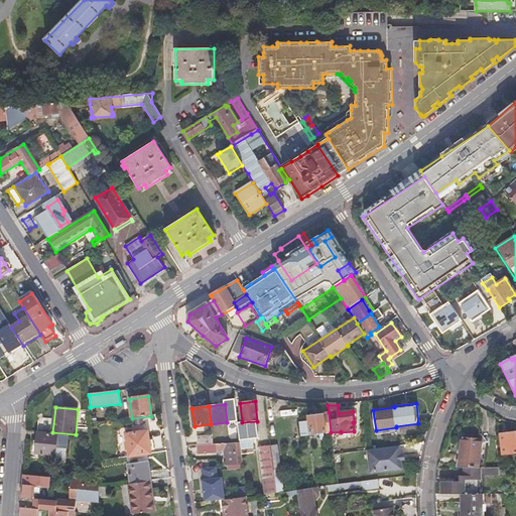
[(302,436),(331,432),(329,412),(308,415),(309,422),(300,423),(302,436)]
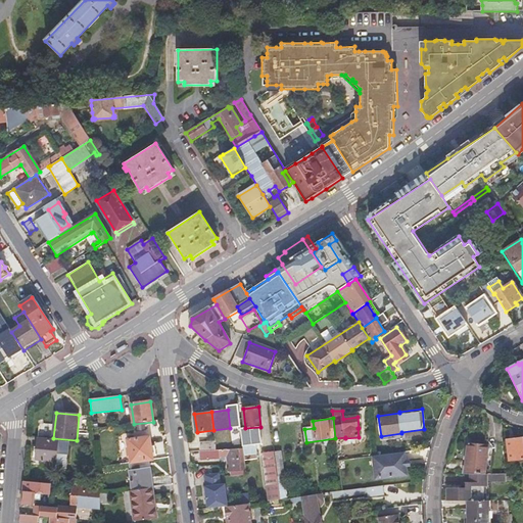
[(130,456),(131,463),(153,460),(150,437),(128,440),(130,449),(128,449),(129,456),(130,456)]
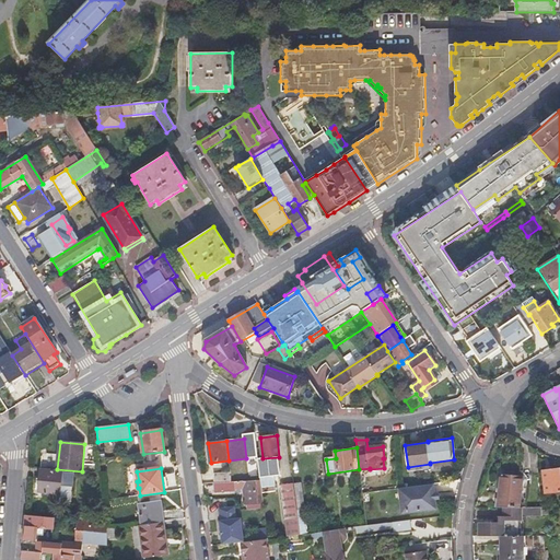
[(240,481),(260,480),(259,468),(251,469),(251,473),(231,475),(232,482),(240,481)]
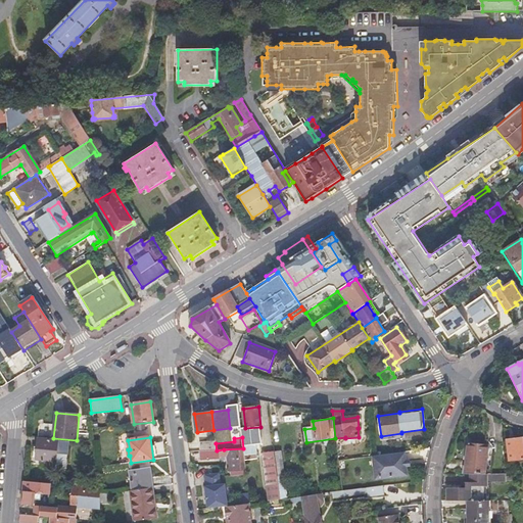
[(522,458),(522,441),(522,438),(508,440),(510,460),(522,458)]
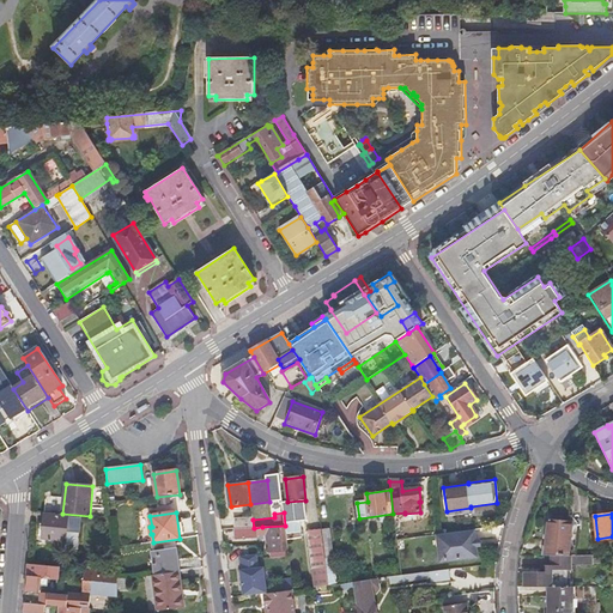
[(65,541),(68,517),(43,515),(42,539),(65,541)]
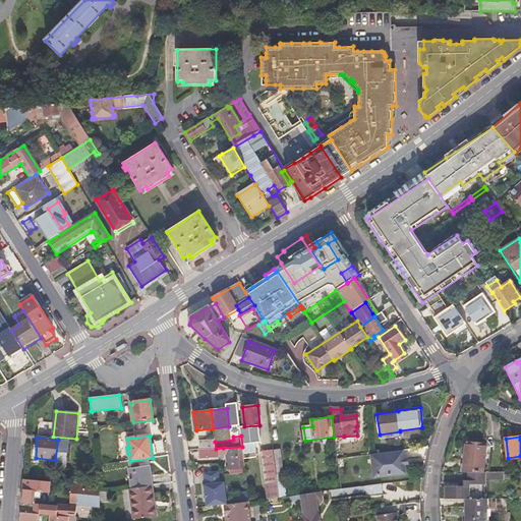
[(198,441),(199,450),(216,449),(215,442),(214,440),(198,441)]
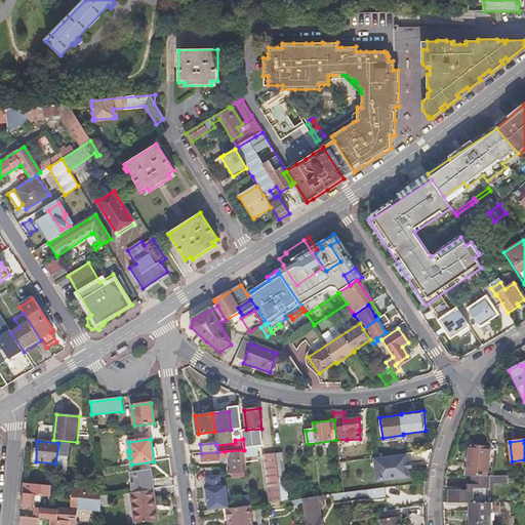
[(467,468),(466,476),(473,476),(486,476),(489,447),(470,446),(467,468)]
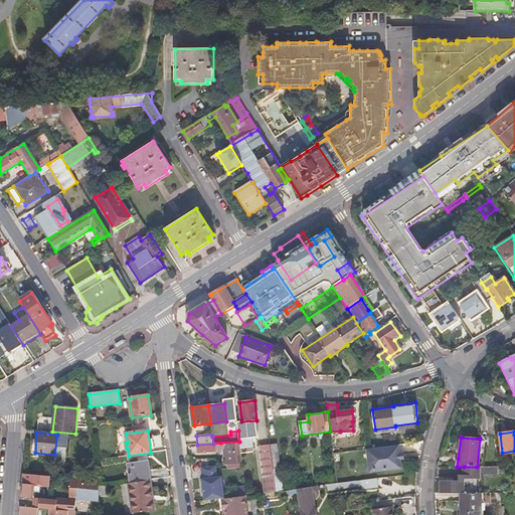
[(226,464),(241,462),(239,442),(220,443),(213,444),(197,445),(197,453),(225,451),(226,464)]
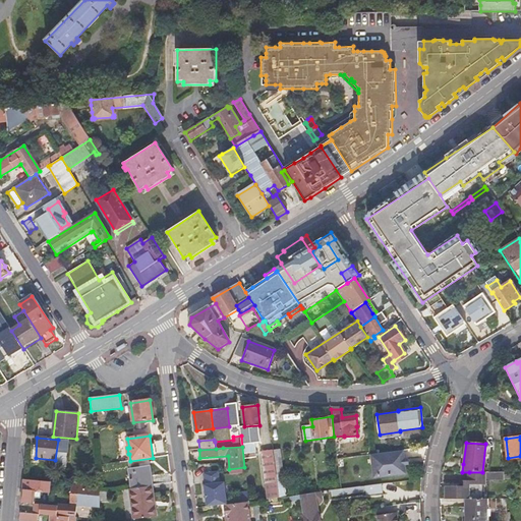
[(277,480),(273,450),(273,449),(262,451),(266,481),(277,480)]
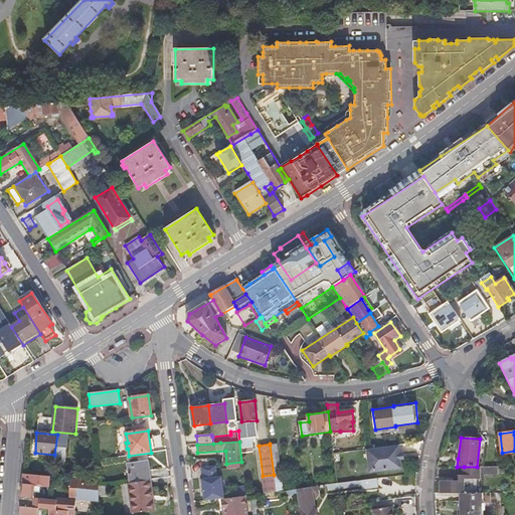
[(276,492),(283,491),(277,444),(270,445),(274,475),(276,492)]
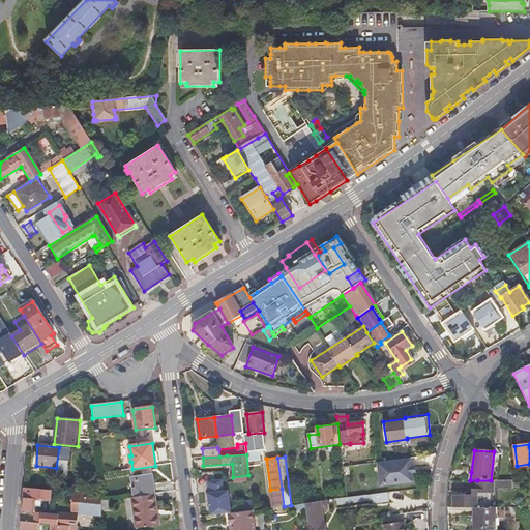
[(411,467),(409,459),(382,462),(385,486),(413,481),(411,472),(411,467)]
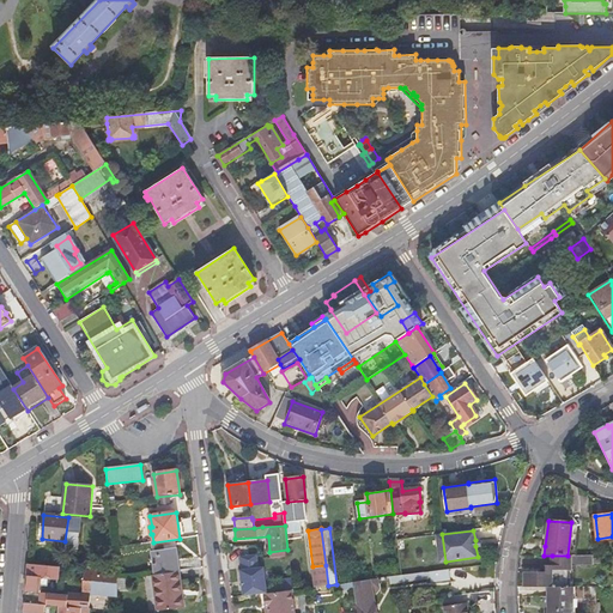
[(151,552),(153,568),(178,564),(176,548),(151,552)]
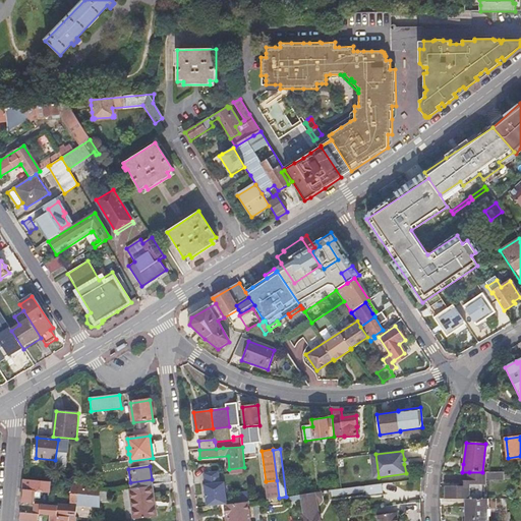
[(217,471),(204,473),(205,484),(204,484),(207,507),(224,505),(226,505),(223,481),(219,482),(217,471)]
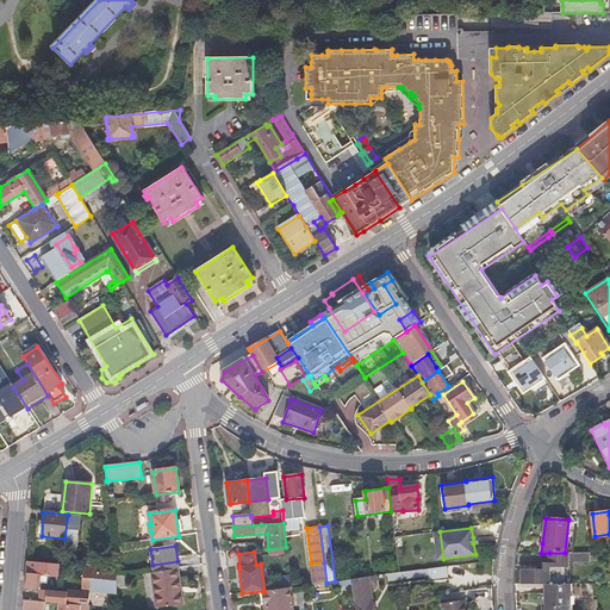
[(522,585),(546,584),(570,584),(570,578),(564,578),(564,567),(572,567),(572,561),(590,561),(590,555),(590,553),(565,553),(549,553),(549,564),(540,564),(540,571),(522,571),(522,585)]
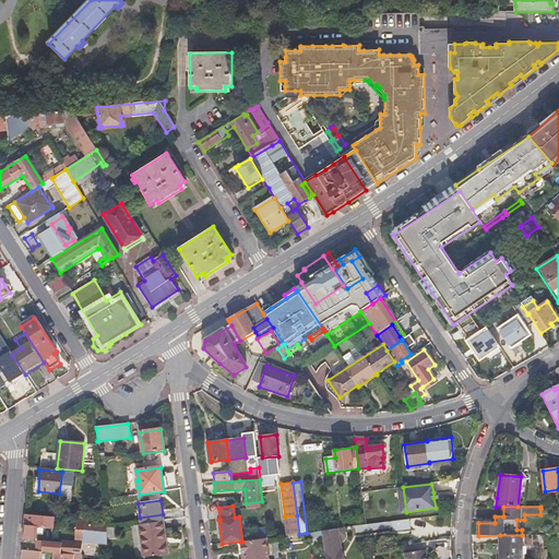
[(163,514),(140,518),(141,525),(163,522),(164,522),(163,514)]
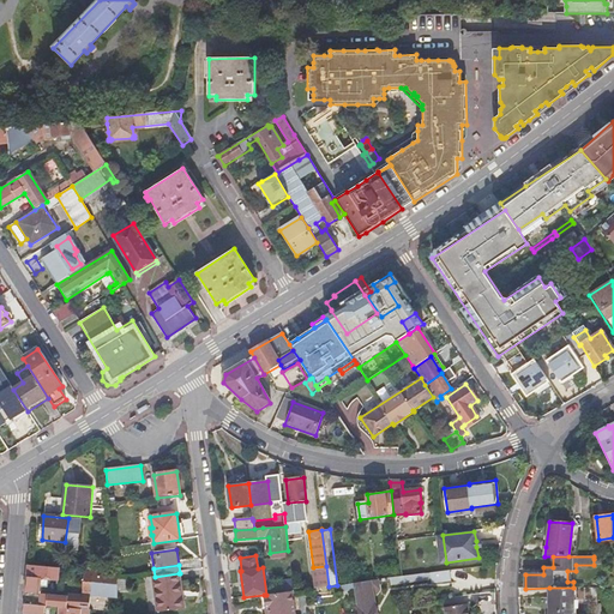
[(59,569),(28,566),(26,578),(34,579),(32,587),(48,588),(48,579),(50,581),(58,581),(59,569)]
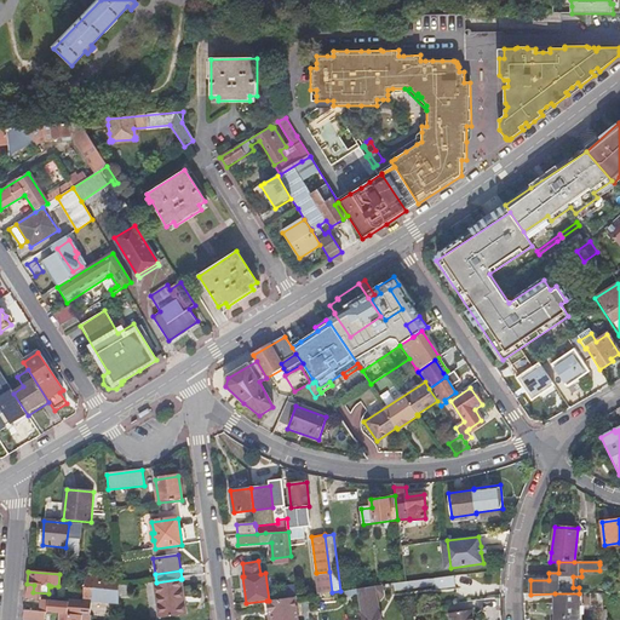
[(319,593),(332,592),(329,572),(316,573),(319,593)]
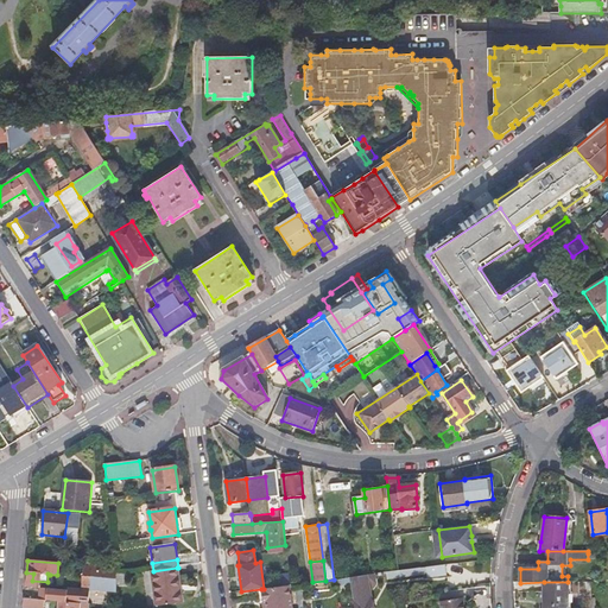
[(116,588),(116,575),(102,572),(103,567),(93,567),(93,570),(92,584),(116,588)]
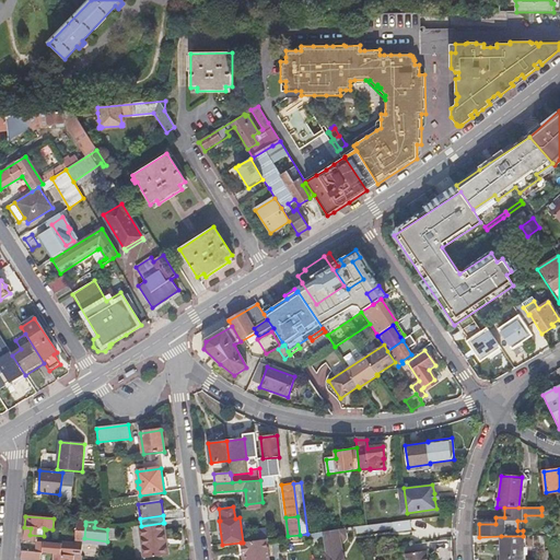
[(141,526),(140,526),(144,559),(167,556),(163,523),(141,526)]
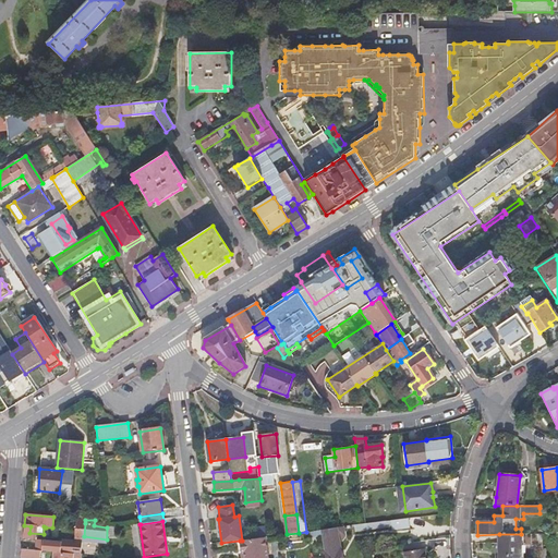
[(368,523),(365,524),(356,525),(356,530),(361,529),(362,531),(386,526),(385,521),(376,522),(368,523)]
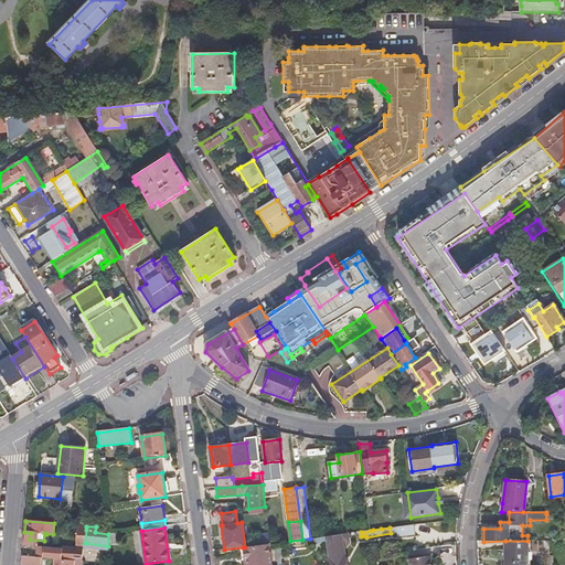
[(345,564),(341,534),(324,536),(326,543),(327,551),(329,564),(345,564)]
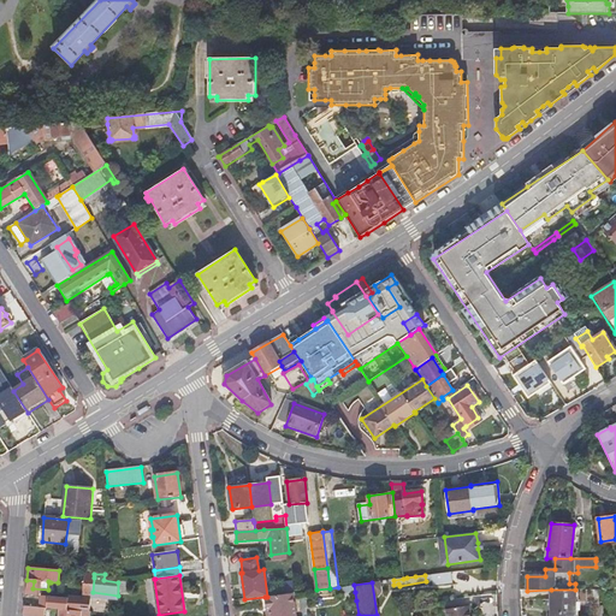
[(551,590),(550,615),(575,615),(575,590),(551,590)]
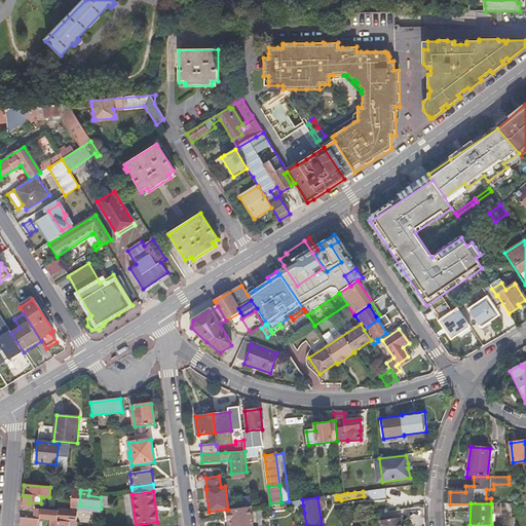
[(251,525),(249,506),(228,510),(226,510),(227,521),(229,521),(229,525),(251,525)]
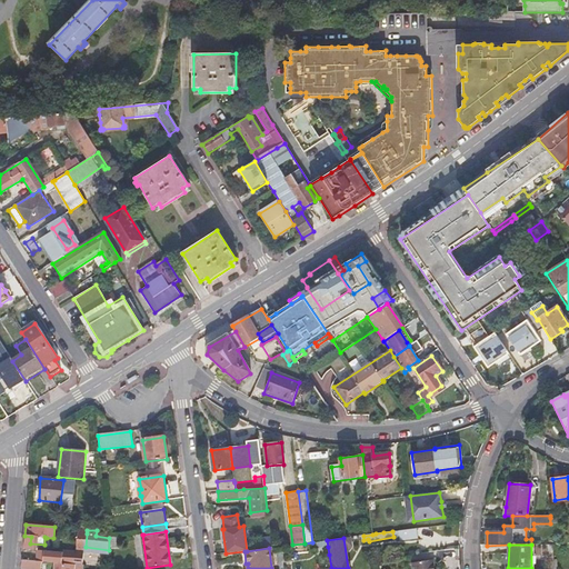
[(126,551),(109,551),(109,559),(109,565),(127,563),(126,551)]
